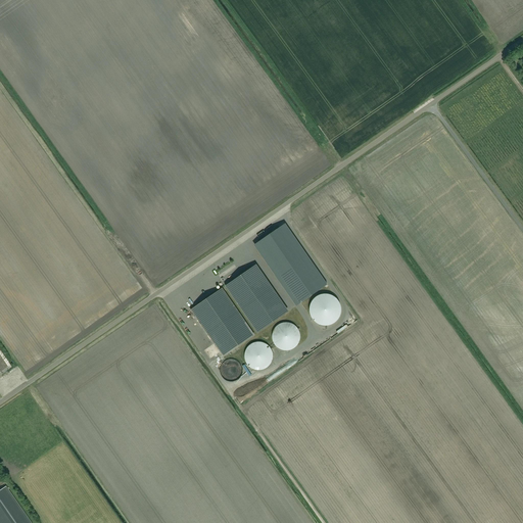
[(284,225),(259,242),(301,302),(326,285),(284,225)]
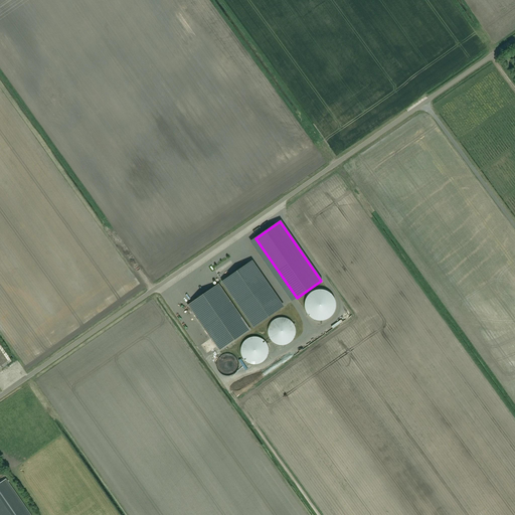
[(247,265),(222,282),(254,327),(279,310),(247,265)]
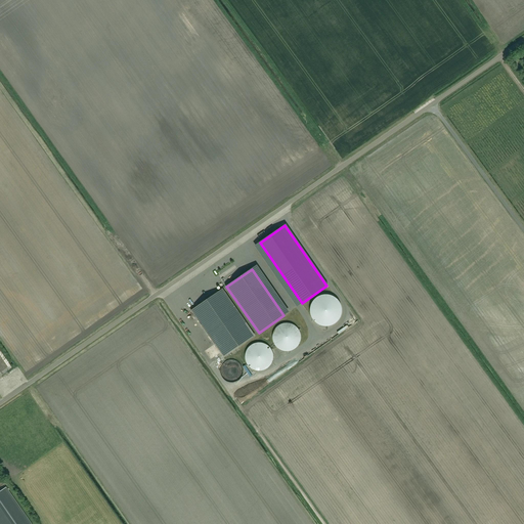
[(254,336),(222,290),(191,310),(223,357),(254,336)]
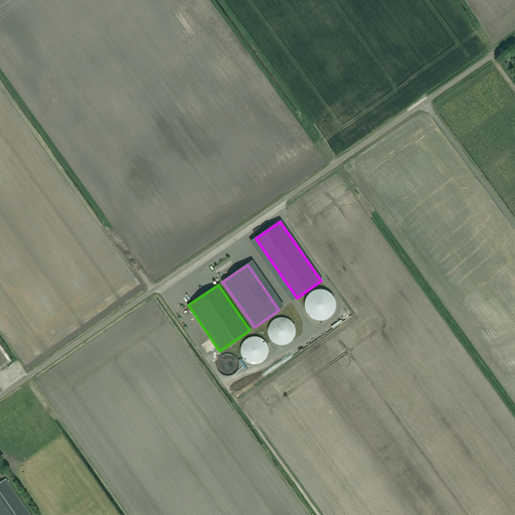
[(305,302),(305,306),(305,309),(307,312),(309,315),(311,318),(314,319),(318,320),(321,321),(324,320),(328,319),(331,317),(333,314),(335,312),(336,308),(337,305),(336,301),(335,298),(333,295),(330,292),(327,290),(323,289),(320,289),(316,289),(312,291),(310,293),(307,296),(306,299),(305,302)]
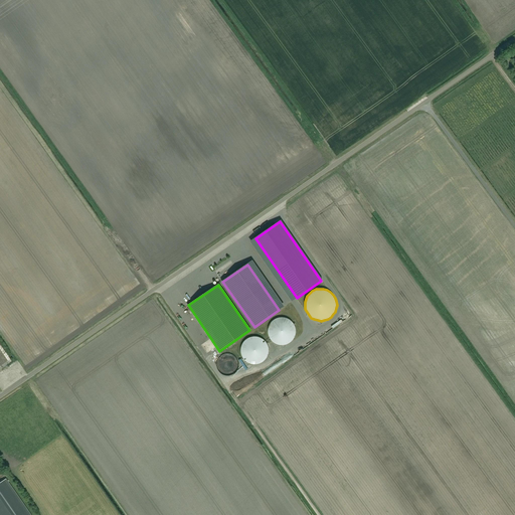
[(278,318),(275,320),(272,322),(270,324),(269,327),(268,331),(269,334),(270,337),(271,340),(274,343),(277,344),(280,345),(283,345),(287,345),(290,343),(292,341),(294,338),(296,335),(296,332),(296,328),(295,325),(293,323),(290,321),(288,319),(284,318),(281,318),(278,318)]
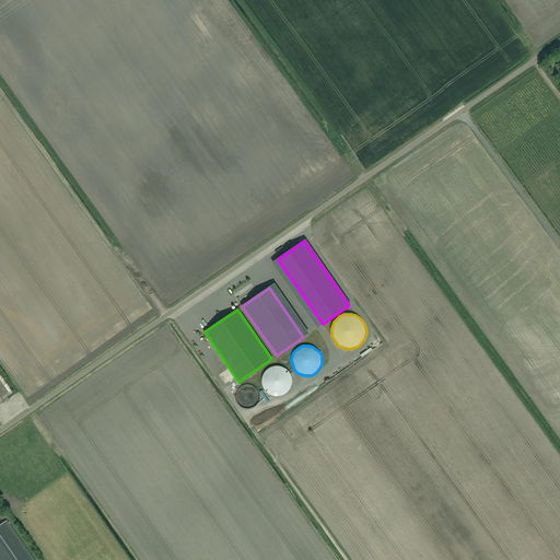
[(270,368),(267,370),(265,372),(263,375),(261,380),(261,383),(263,386),(265,389),(267,393),(270,395),(273,396),(277,397),(281,396),(284,395),(287,393),(290,391),(291,387),(292,383),(292,380),(291,376),(290,373),(288,370),(284,369),(281,366),(278,366),(273,366),(270,368)]
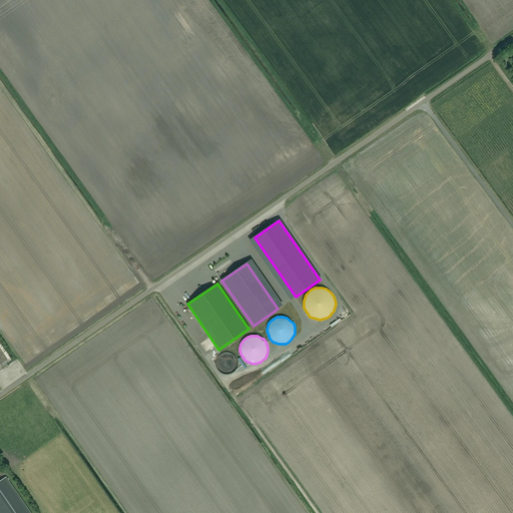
[(231,354),(228,353),(225,353),(222,354),(219,355),(217,357),(216,360),(215,363),(216,366),(217,369),(219,371),(221,373),(224,374),(227,374),(230,374),(232,373),(234,371),(236,368),(237,366),(237,363),(237,360),(235,357),(233,355),(231,354)]
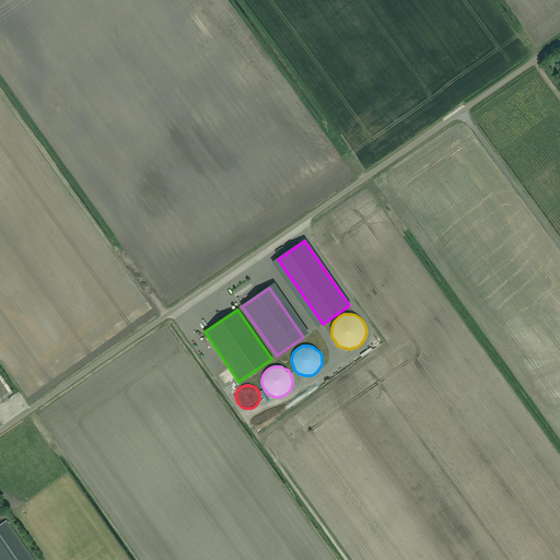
[(33,559),(7,521),(0,525),(0,559),(33,559)]
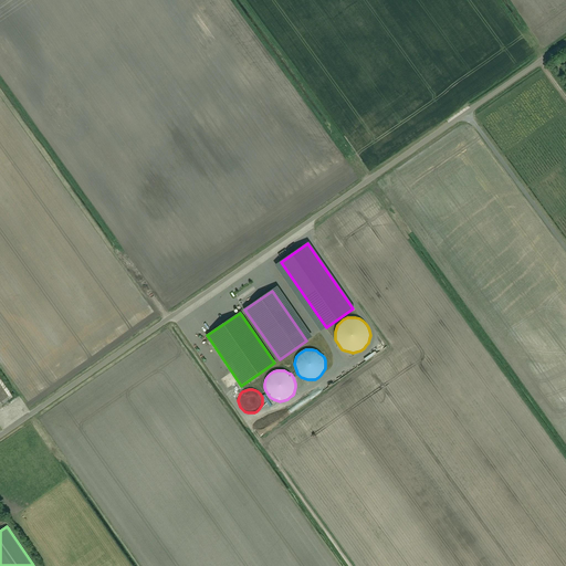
All buildings are outlined.
